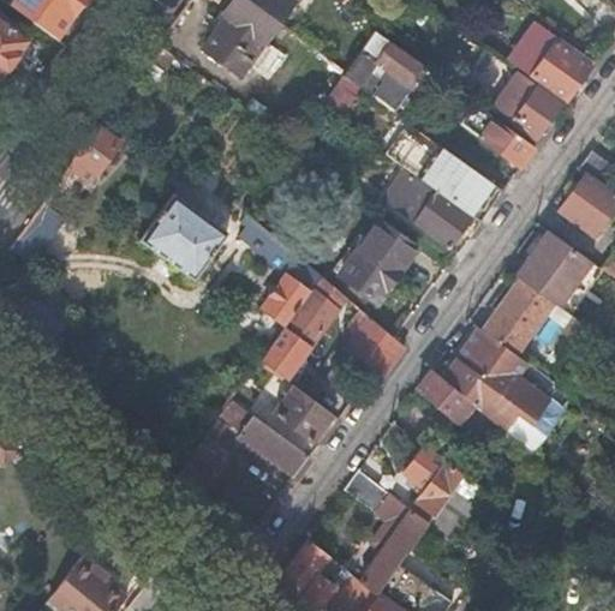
[(280,23),(249,0),(234,0),(225,12),(228,16),(204,49),(240,76),(280,23)]
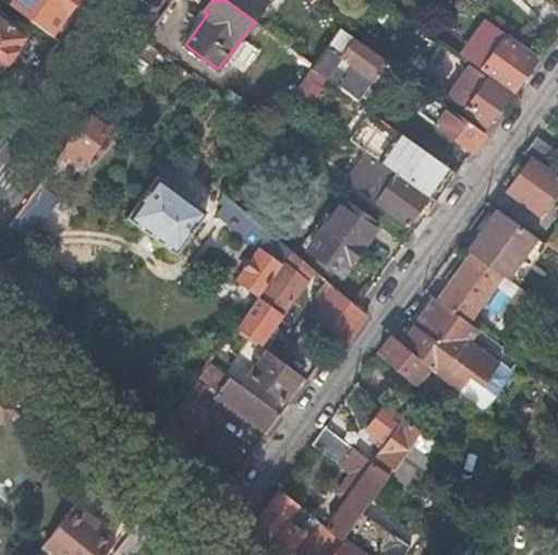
[(226,0),(254,21),(268,0),(226,0)]
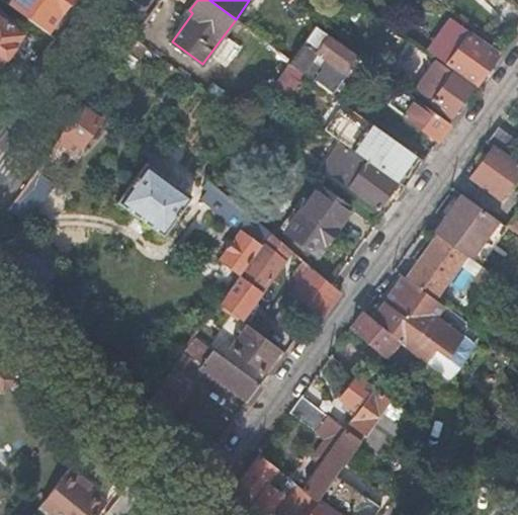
[(351,0),(333,0),(315,26),(326,34),(351,0)]
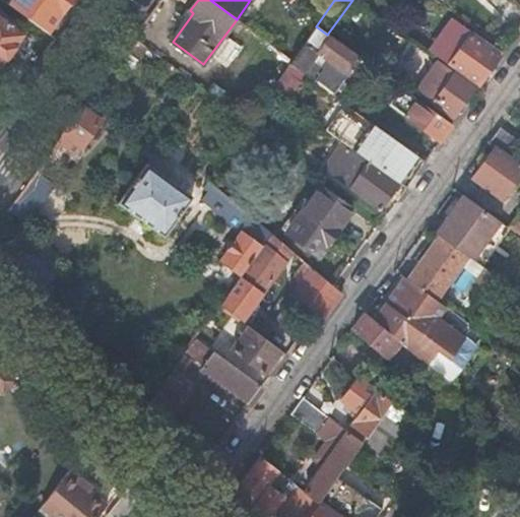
[(0,71),(27,35),(0,14),(0,71)]
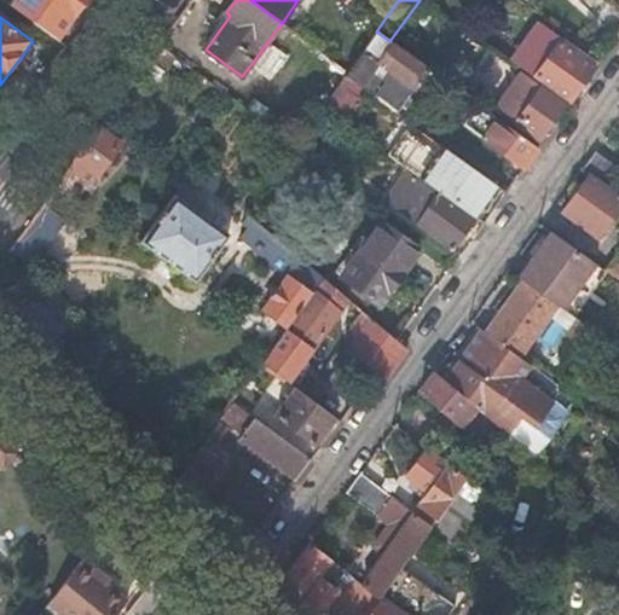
[(543,25),(515,64),(534,77),(570,103),(597,65),(585,57),(588,54),(582,50),(579,52),(543,25)]
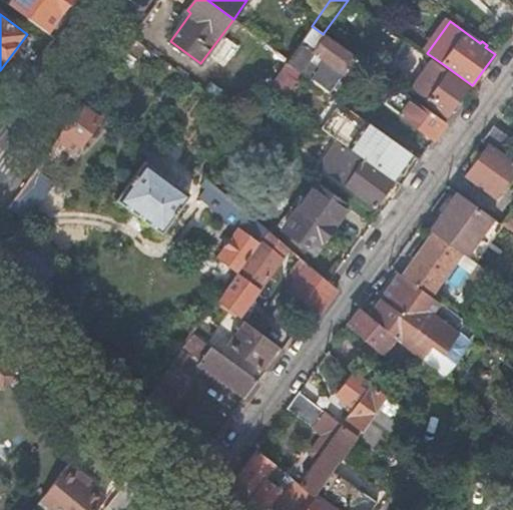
[(312,26),(286,63),(303,74),(329,93),(339,78),(335,75),(339,69),(343,73),(355,57),(323,34),(312,26)]
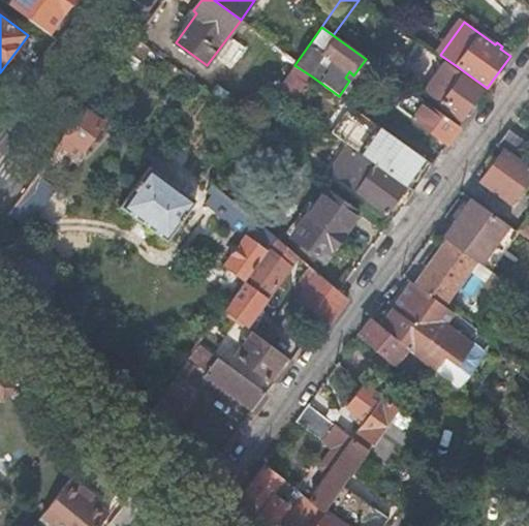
[(136,38),(119,62),(131,71),(149,48),(136,38)]
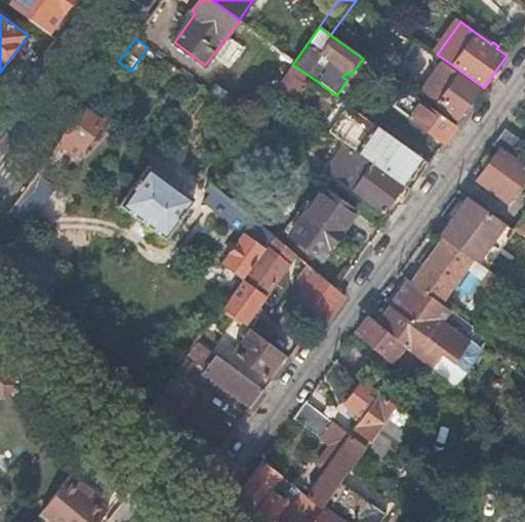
[(416,70),(425,54),(411,47),(403,63),(416,70)]
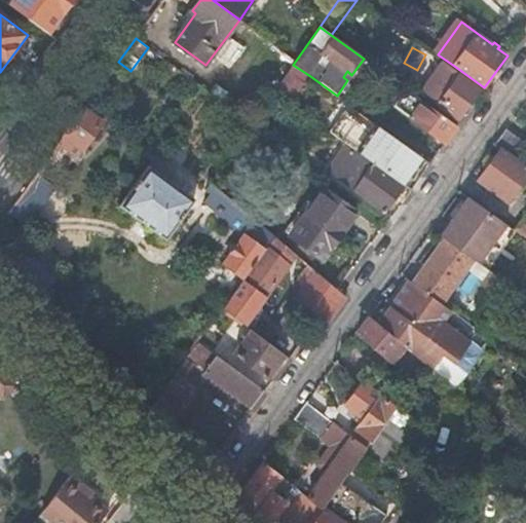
[(177,68),(165,61),(160,68),(171,76),(177,68)]
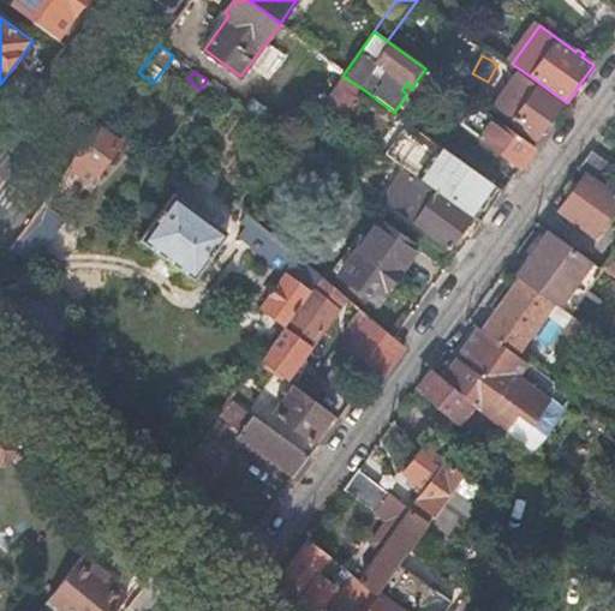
[(520,73),(494,109),(535,138),(561,103),(520,73)]
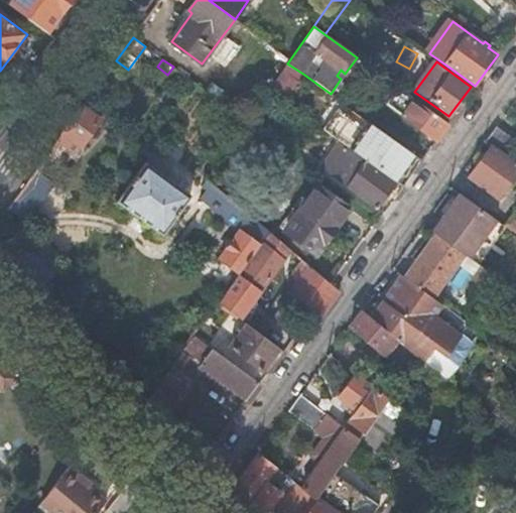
[(283,70),(299,82),(304,75),(287,63),(283,70)]
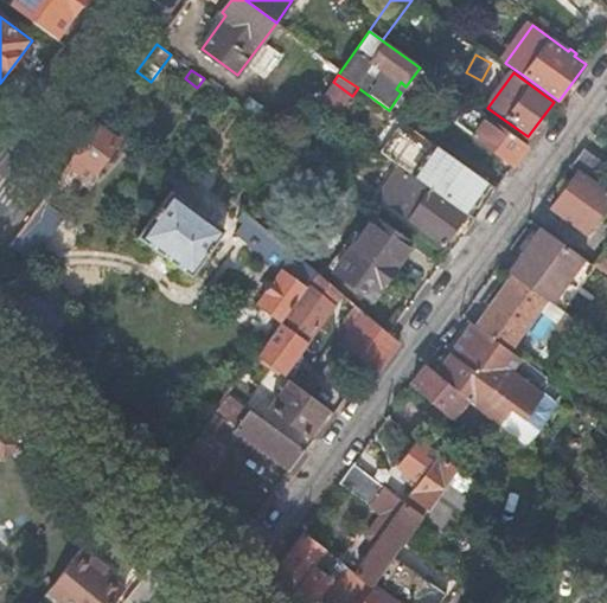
[(333,82),(318,103),(337,117),(352,96),(333,82)]
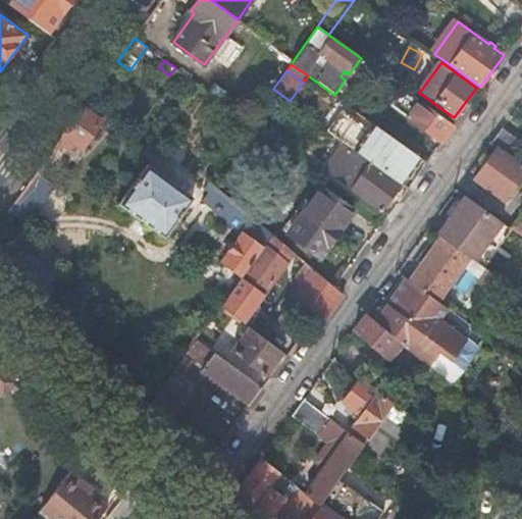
[(455,125),(410,93),(398,110),(442,143),(455,125)]
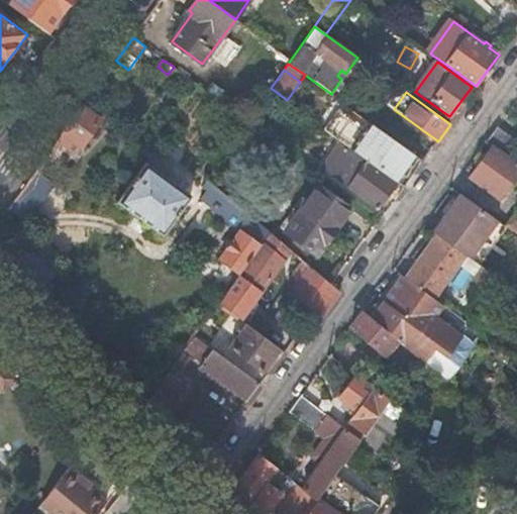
[(83,107),(61,137),(77,149),(99,119),(83,107)]
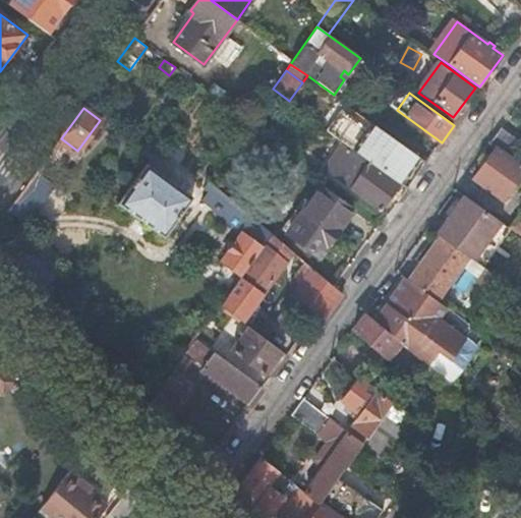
[(359,113),(339,140),(344,144),(356,153),(357,154),(370,163),(400,183),(419,156),(359,113)]
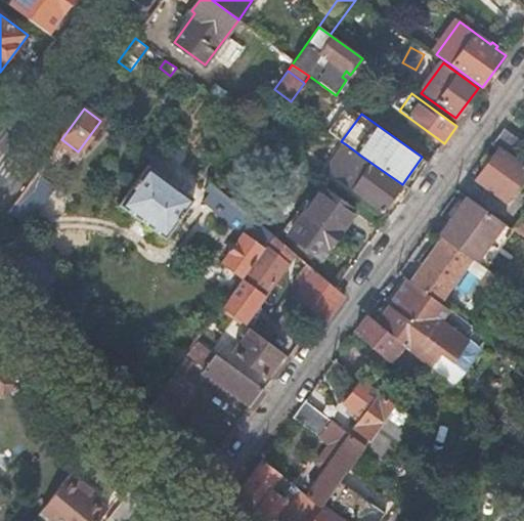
[(523,150),(523,143),(506,130),(494,144),(501,149),(517,161),(523,150)]
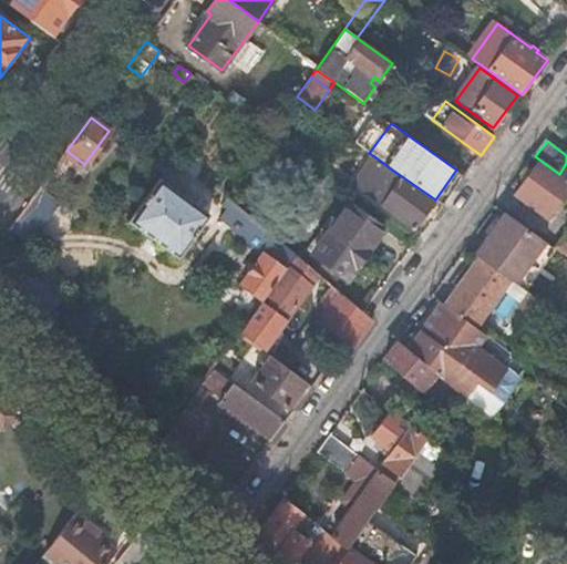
[(388,166),(374,156),(357,185),(370,194),(389,167),(388,166)]
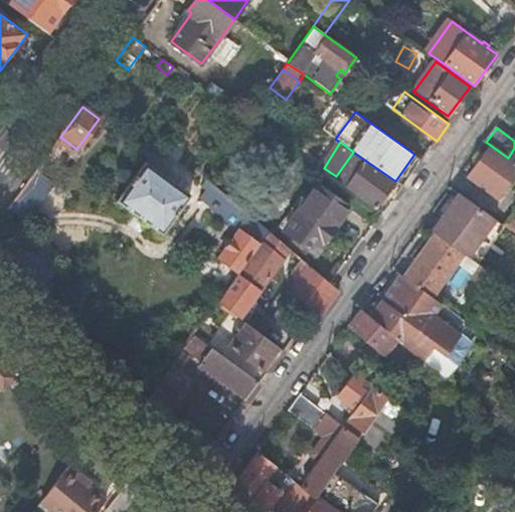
[(514,174),(514,162),(508,158),(493,147),(470,178),(479,185),(477,187),(483,192),(485,189),(498,198),(514,174)]
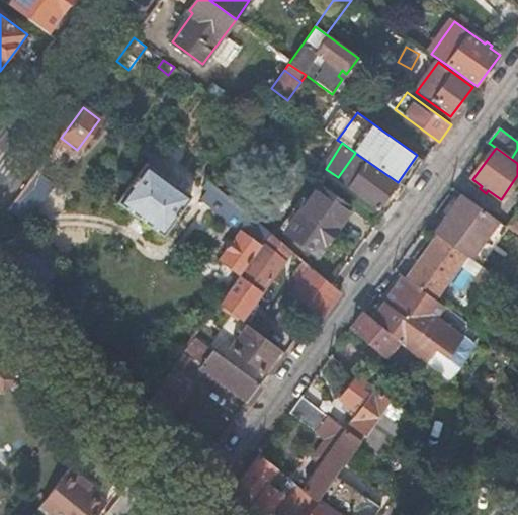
[(338,177),(346,184),(350,179),(354,182),(367,163),(368,162),(355,153),(338,177)]
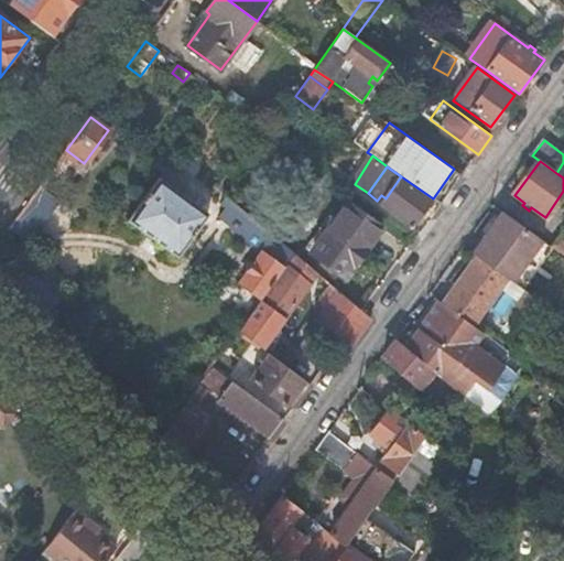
[(159,177),(129,219),(177,257),(208,214),(159,177)]
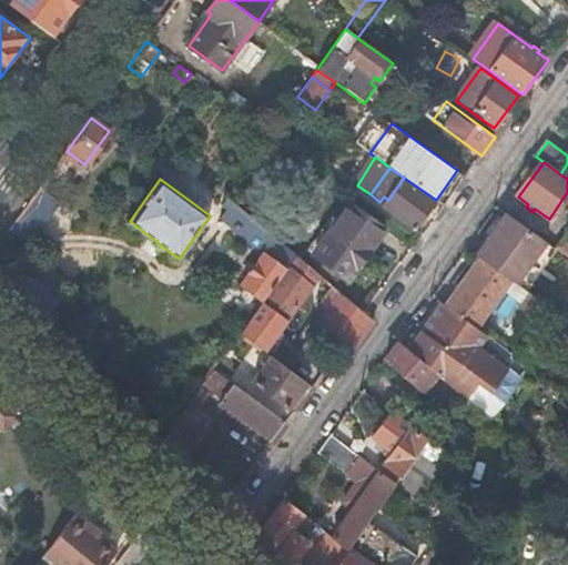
[(430,211),(437,215),(444,207),(403,179),(388,200),(384,197),(379,202),(417,229),(430,211)]
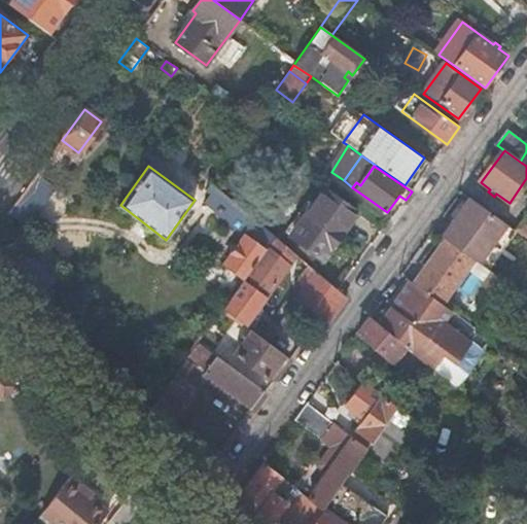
[(29,185),(12,207),(23,214),(39,193),(29,185)]
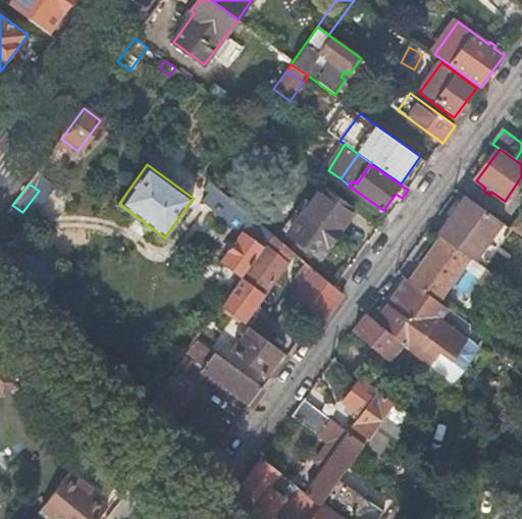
[(322,188),(289,234),(321,257),(355,212),(322,188)]
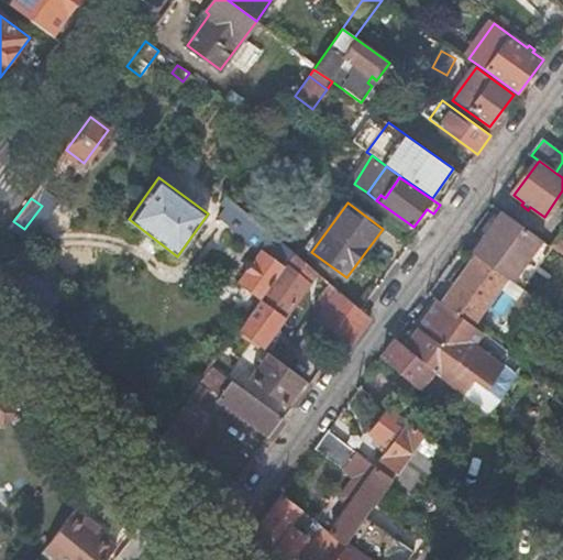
[(295,254),(243,210),(233,223),(264,249),(240,282),(262,298),(288,263),(295,254)]
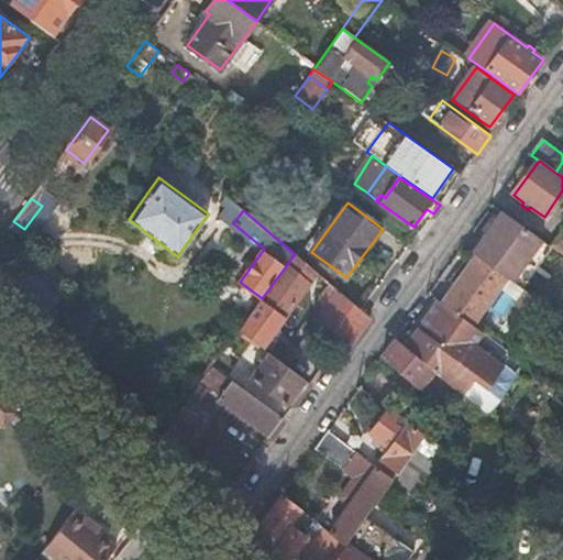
[(511,283),(542,241),(516,221),(503,212),(473,253),(477,257),(507,280),(511,283)]
